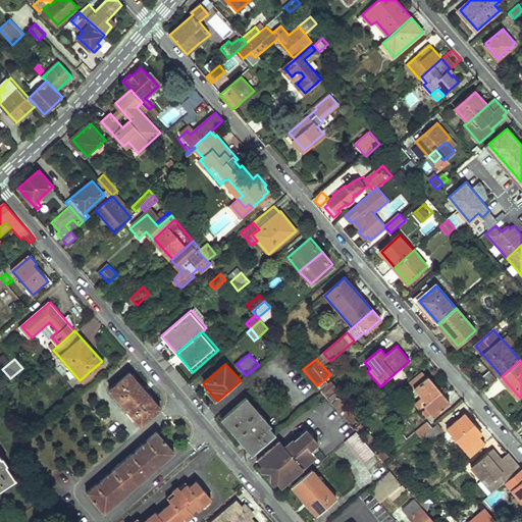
[(131,372),(111,389),(142,424),(161,407),(131,372)]
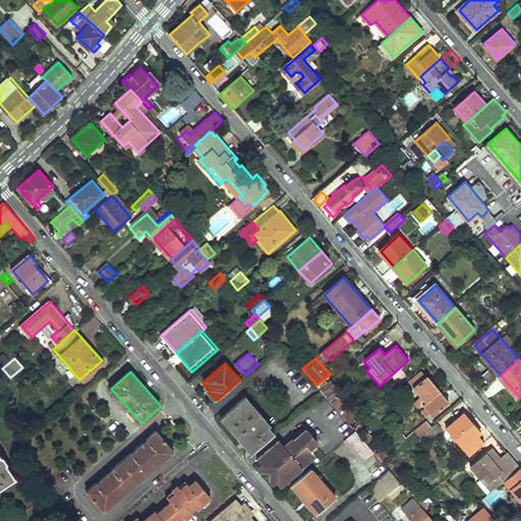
[(420,394),(412,400),(418,407),(422,403),(439,389),(427,375),(426,377),(421,371),(412,380),(416,385),(414,387),(420,394)]
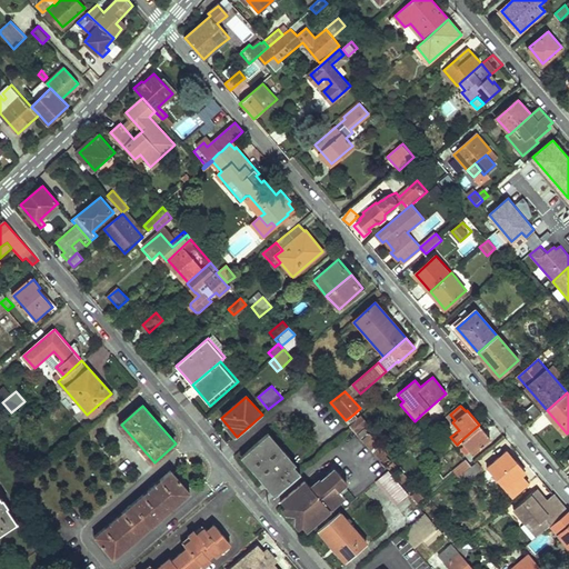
[(350,425),(358,418),(355,413),(346,420),(350,425)]
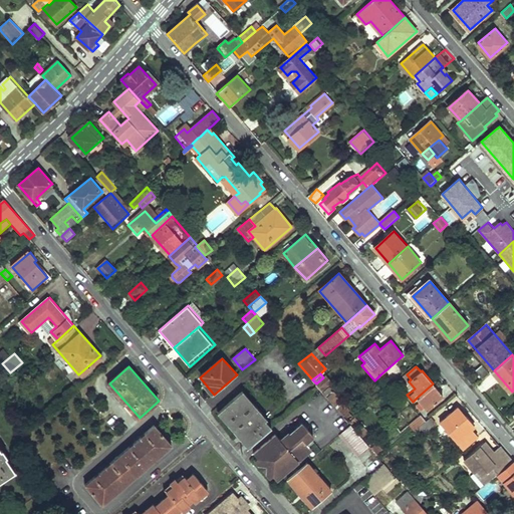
[(332,381),(326,374),(323,377),(316,383),(318,387),(322,392),(332,381)]
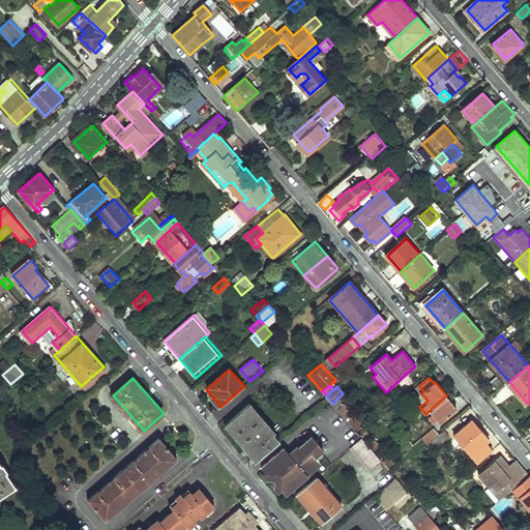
[(446,395),(430,410),(441,422),(458,409),(446,395)]
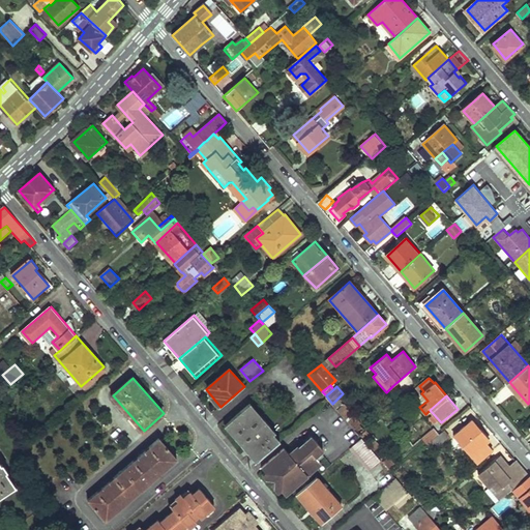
[(346,404),(340,408),(357,428),(362,423),(346,404)]
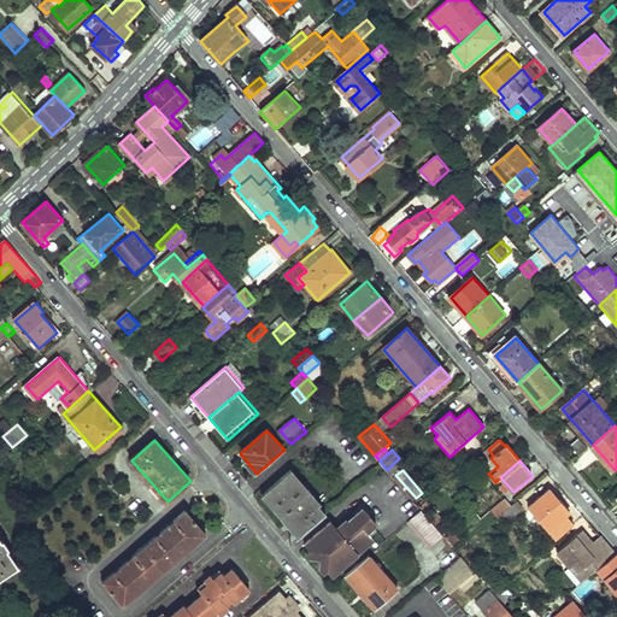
[(289,471),(264,493),(301,535),(325,513),(289,471)]
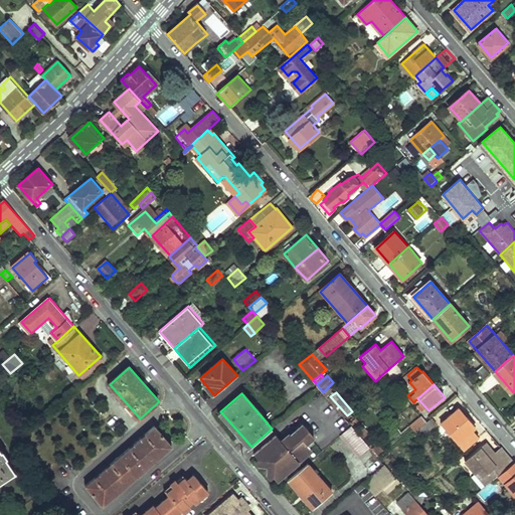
[(459,407),(443,421),(464,447),(475,438),(470,432),(475,426),(459,407)]
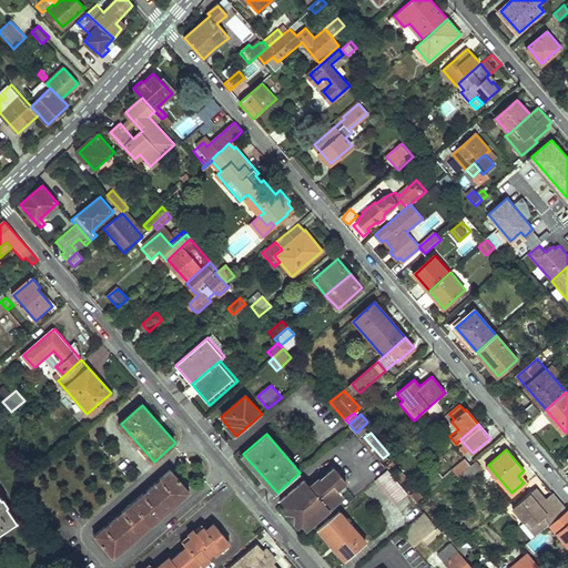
[(466,457),(454,468),(459,475),(464,472),(473,464),(466,457)]
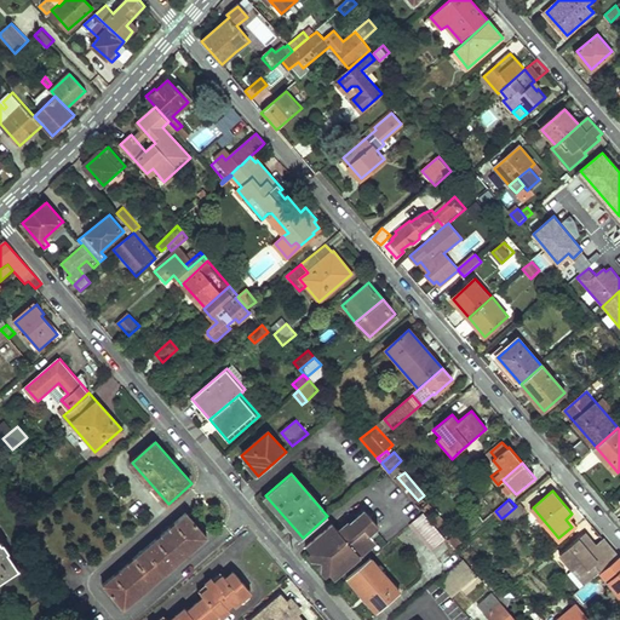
[(516,506),(506,515),(512,522),(527,510),(521,503),(516,506)]
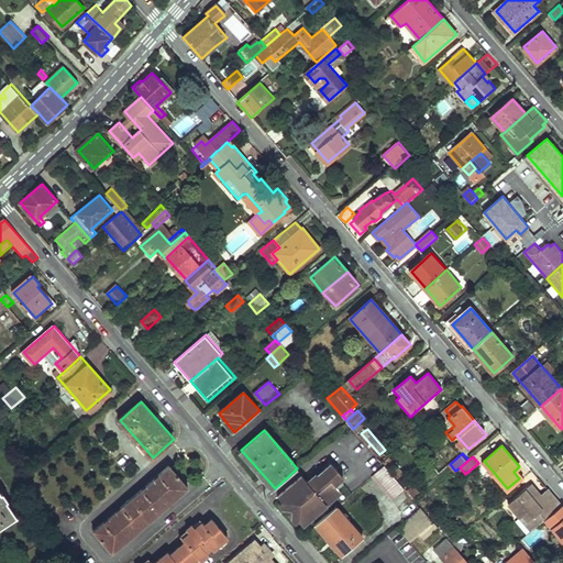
[(335,484),(344,477),(331,462),(324,468),(322,465),(316,471),(318,474),(323,479),(313,488),(309,483),(302,476),(278,497),(304,526),(342,492),(335,484)]
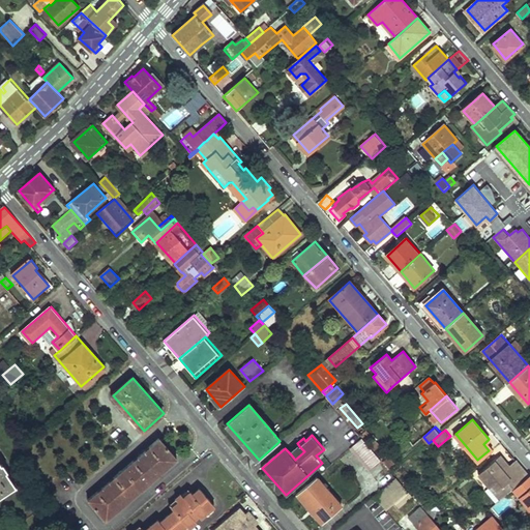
[(160,438),(89,499),(107,520),(177,459),(160,438)]
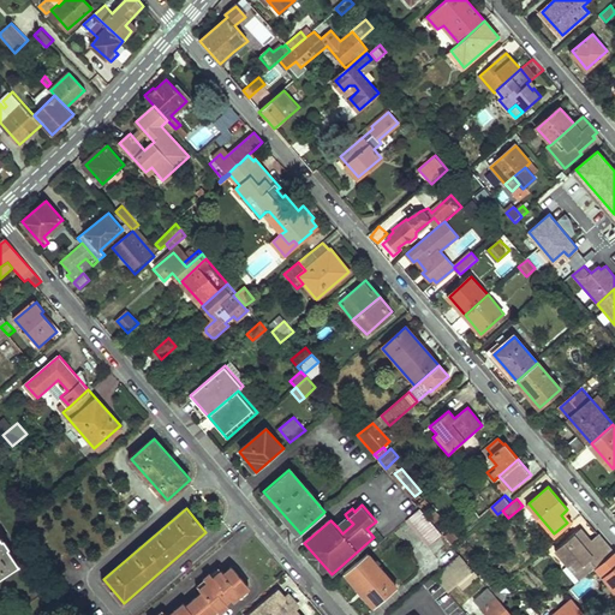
[(421,508),(407,519),(431,545),(445,535),(421,508)]
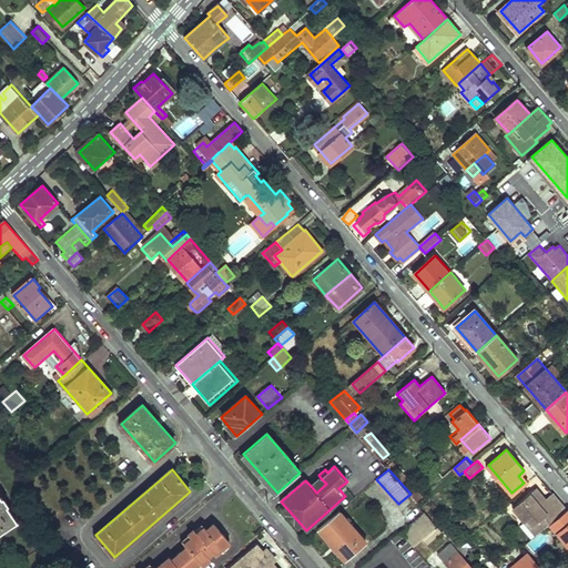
[(326,484),(321,478),(312,487),(316,493),(326,484)]
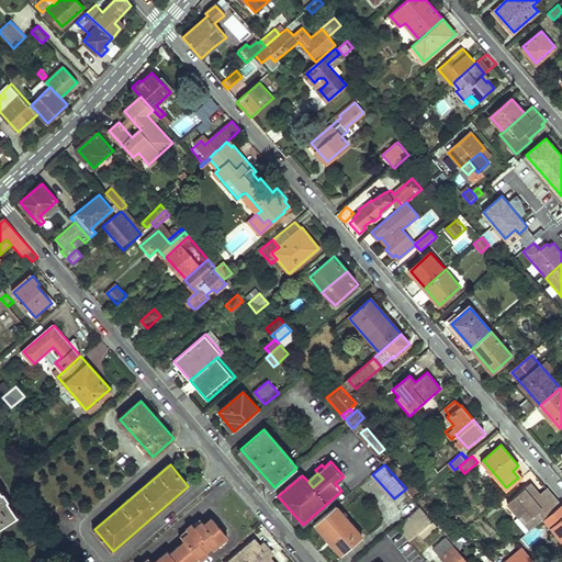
[(529,482),(507,501),(519,514),(521,512),(534,526),(544,517),(561,504),(547,487),(536,497),(534,493),(537,491),(529,482)]
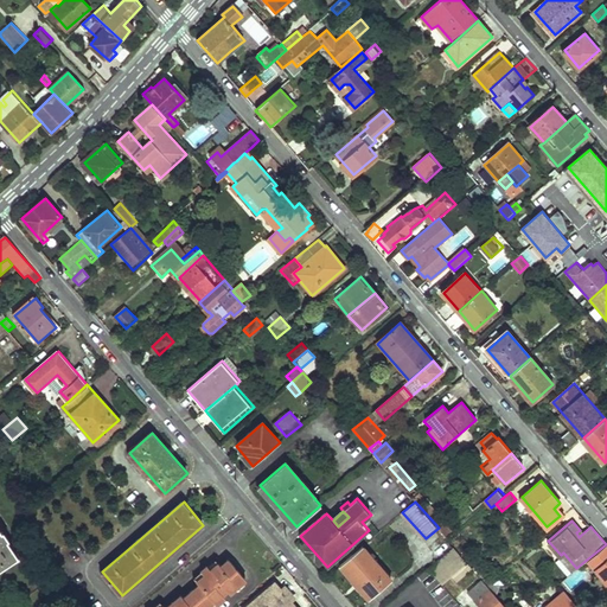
[(0,570),(19,558),(0,529),(0,570)]
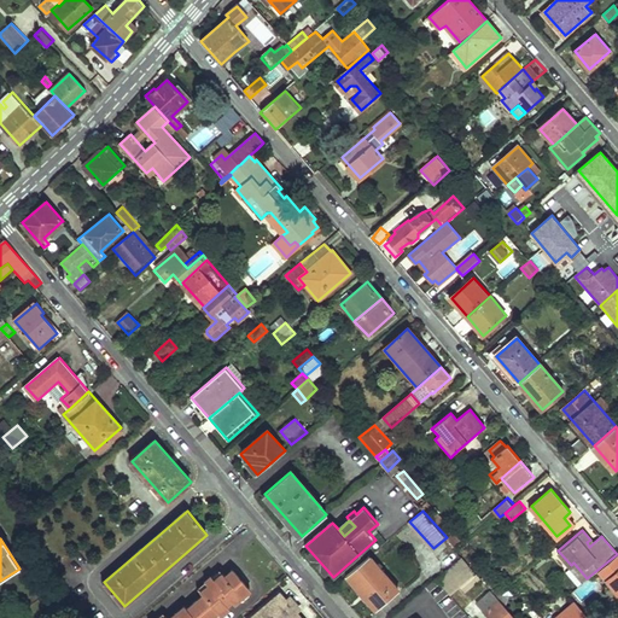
[(617,554),(599,569),(617,592),(617,554)]
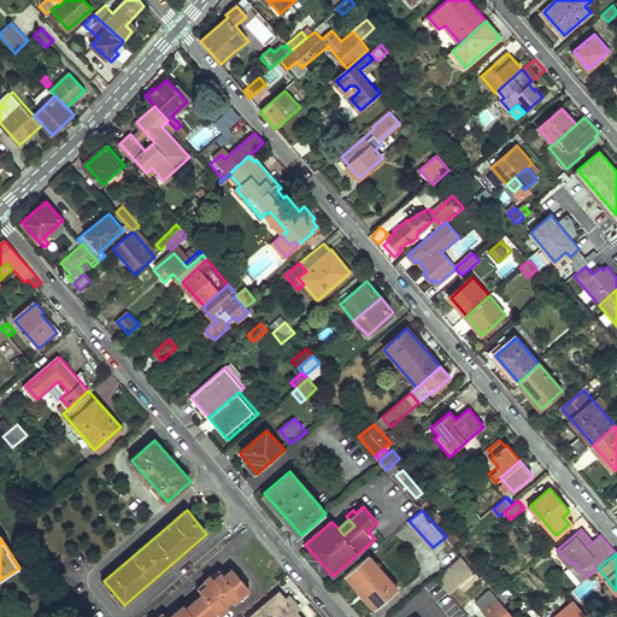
[(370,554),(347,575),(377,609),(400,589),(370,554)]
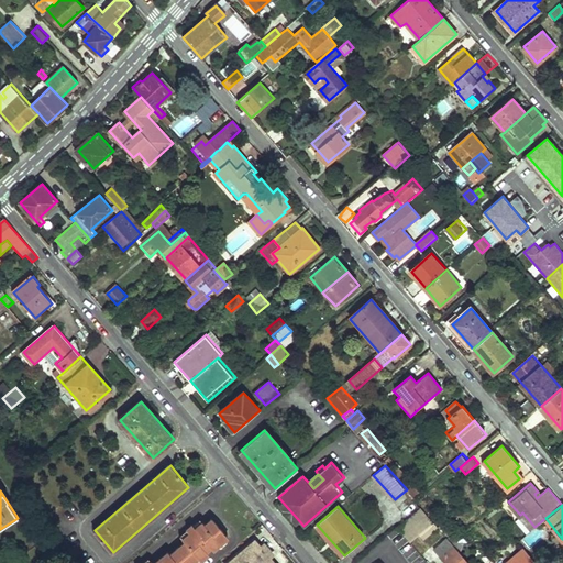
[(421,509),(400,527),(411,540),(420,532),(426,537),(437,527),(421,509)]
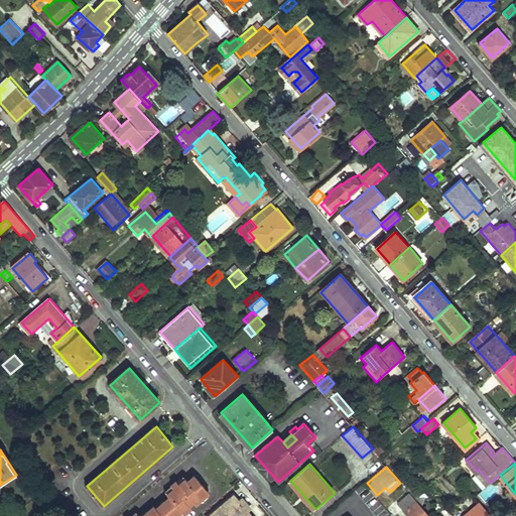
[(479,470),(477,472),(488,485),(490,483),(479,470)]
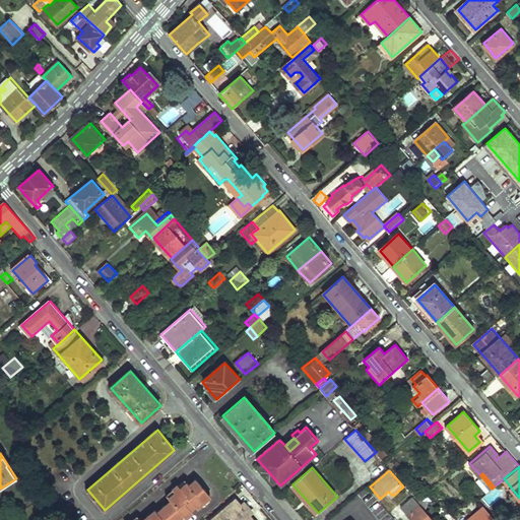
[(187,477),(169,494),(172,497),(190,480),(187,477)]
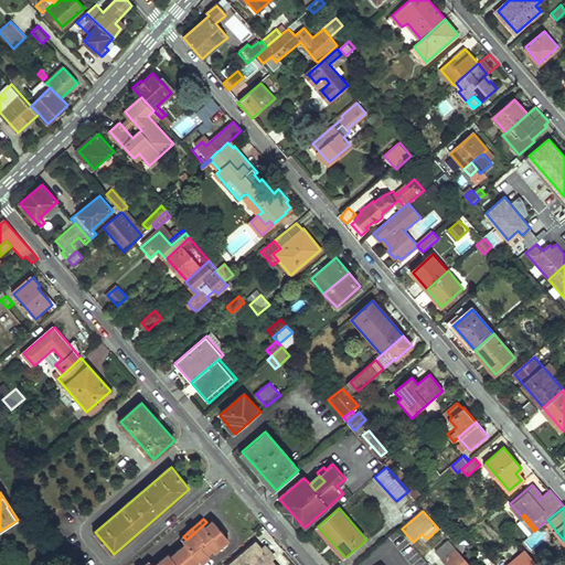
[(203,564),(213,556),(211,554),(215,548),(219,552),(233,539),(215,520),(209,525),(206,522),(187,540),(190,544),(176,557),(172,555),(161,564),(156,564),(155,564),(152,564),(203,564)]
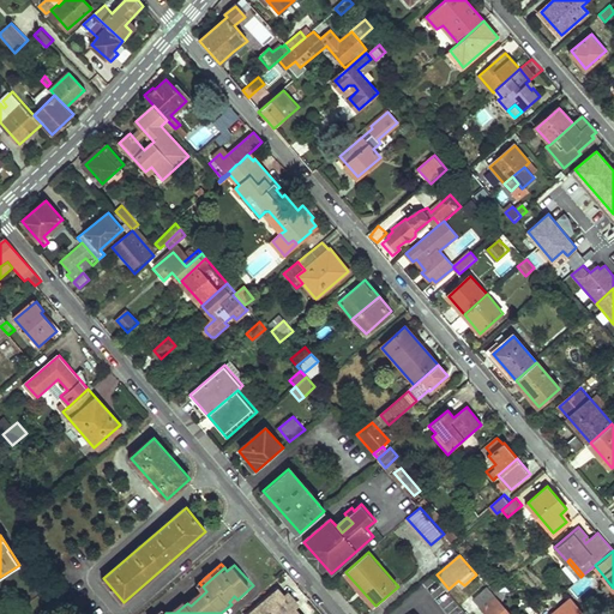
[(489,587),(475,600),(488,613),(513,613),(493,591),(489,587)]
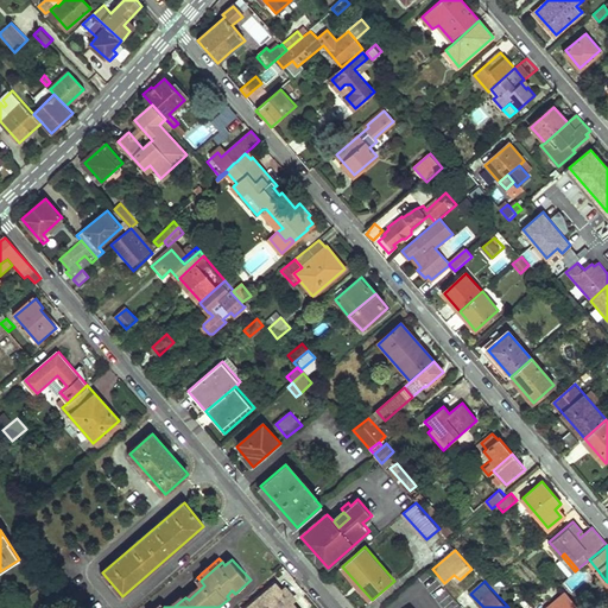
[(296,599),(286,588),(283,591),(276,584),(258,600),(260,602),(257,605),(255,602),(248,607),(290,607),(289,605),(292,602),(296,599)]
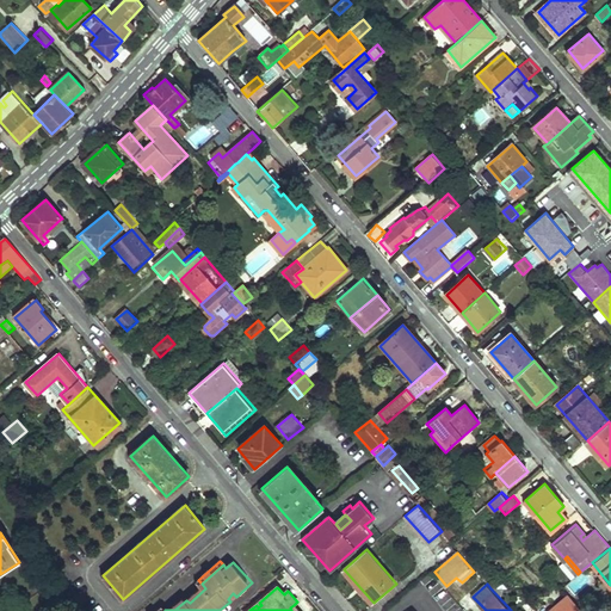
[(581,610),(568,594),(548,610),(581,610)]
